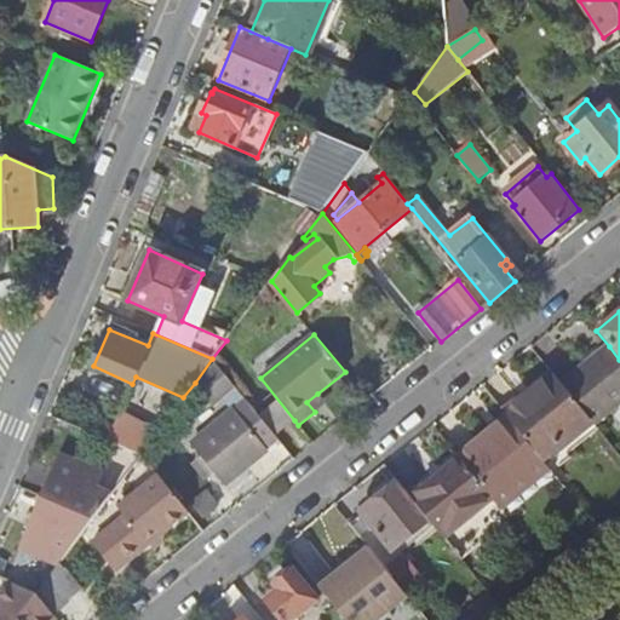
[(562,385),(590,420),(595,426),(619,405),(619,360),(609,346),(562,385)]
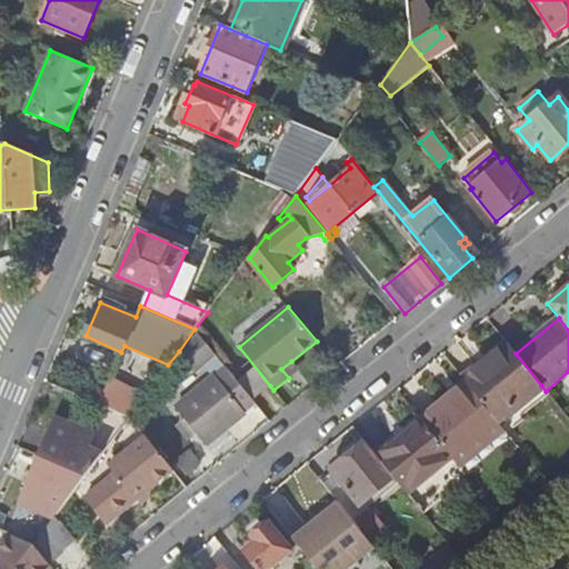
[(195,329),(179,351),(197,372),(217,357),(195,329)]
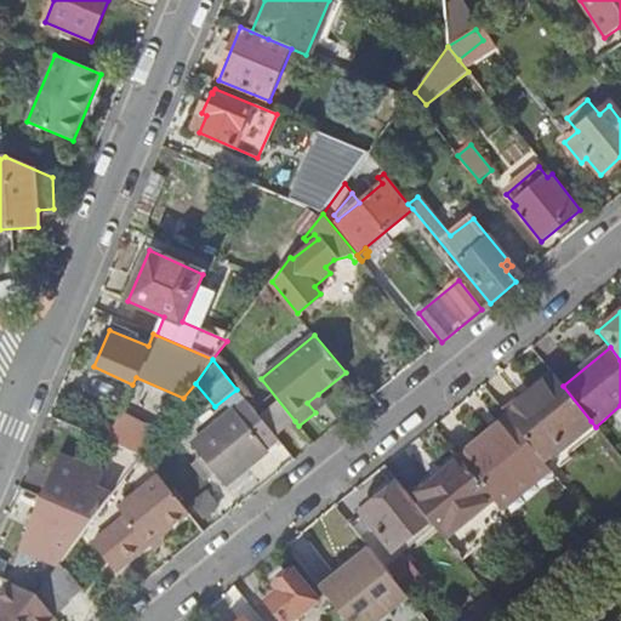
[(556,377),(507,417),(510,420),(542,461),(591,421),(563,386),(556,377)]
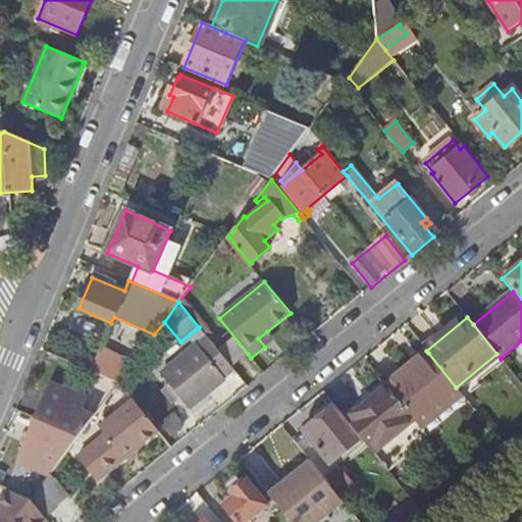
[(258,338),(265,347),(274,340),(267,331),(258,338)]
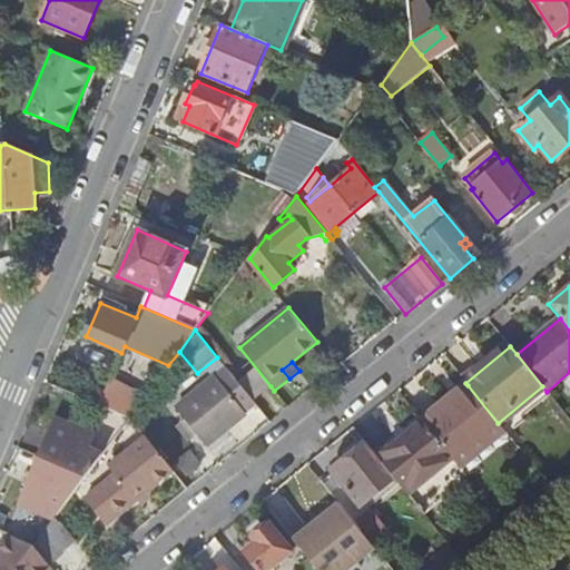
[(237,382),(251,399),(253,402),(271,386),(255,369),(237,382)]
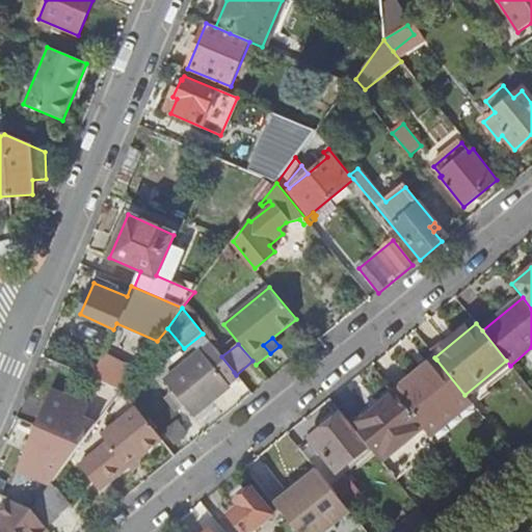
[(221,356),(212,345),(164,382),(174,394),(183,405),(193,418),(231,388),(229,386),(238,377),(236,375),(234,372),(221,356)]
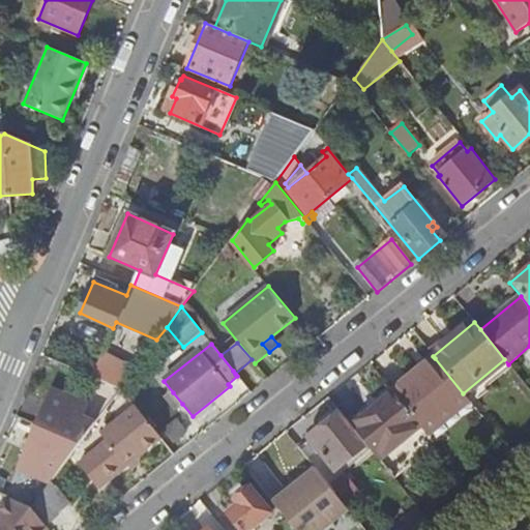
[(91,377),(120,388),(133,372),(104,352),(91,377)]
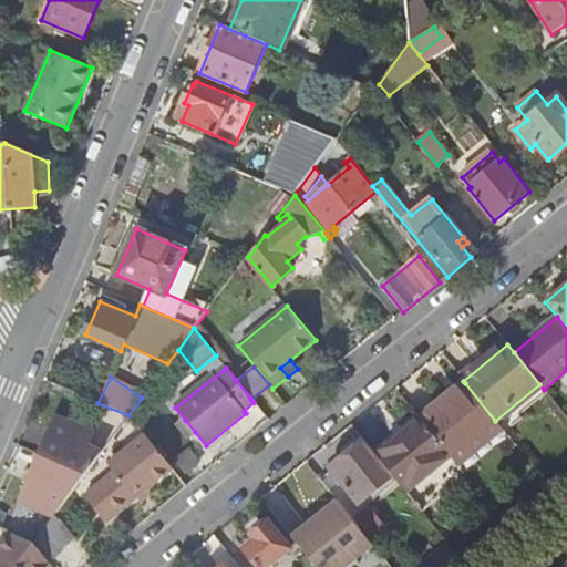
[(420,420),(450,456),(455,463),(501,428),(495,421),(465,383),(420,420)]
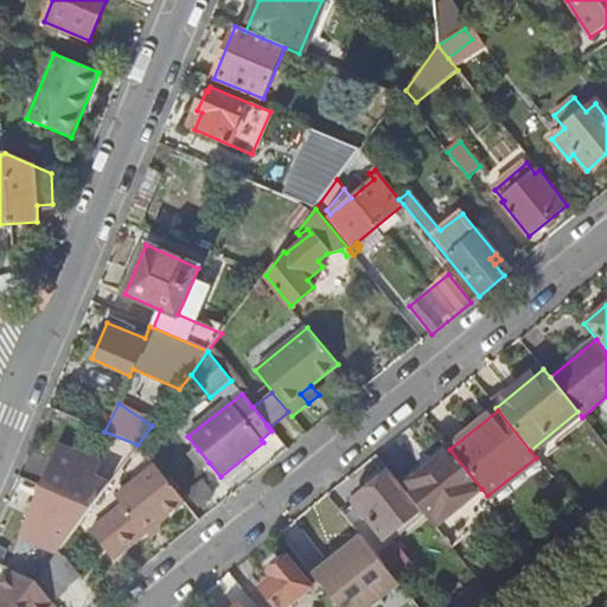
[(53,474),(46,489),(90,508),(94,503),(104,489),(94,479),(101,464),(57,445),(46,471),(53,474)]
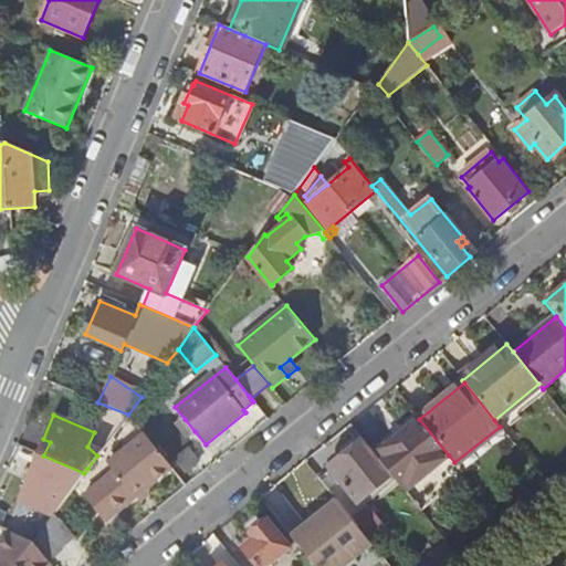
[(195,431),(185,419),(177,426),(187,438),(195,431)]
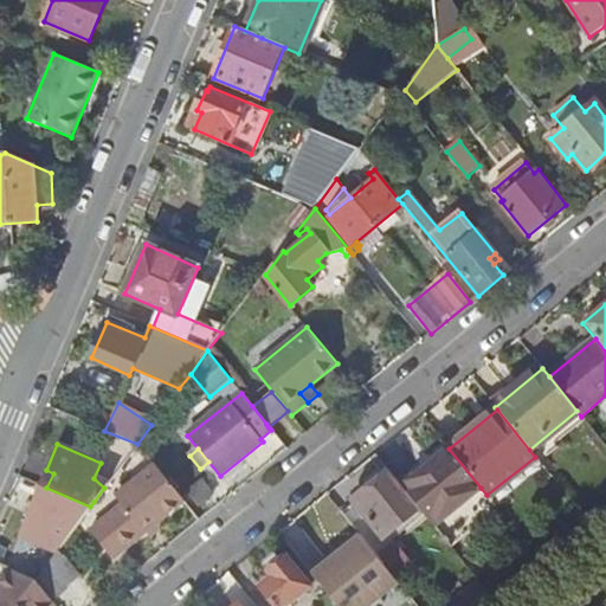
[(449,449),(403,489),(420,511),(432,527),(481,488),(449,449)]
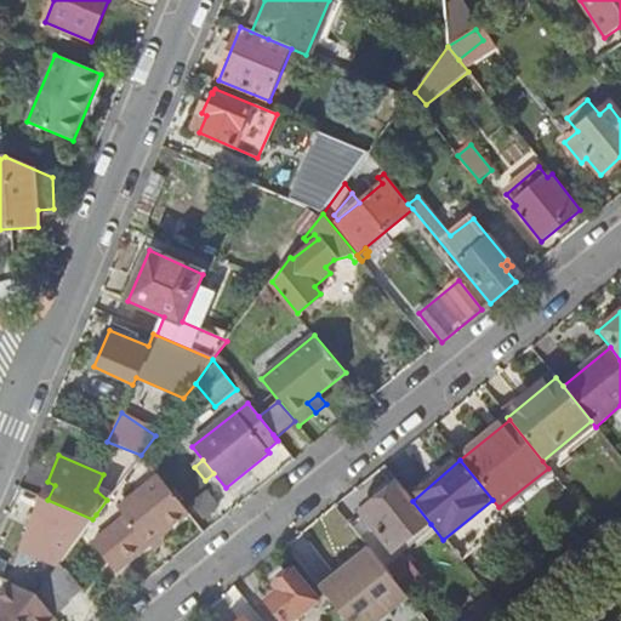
[(189,517),(158,478),(118,511),(125,520),(92,546),(115,576),(189,517)]
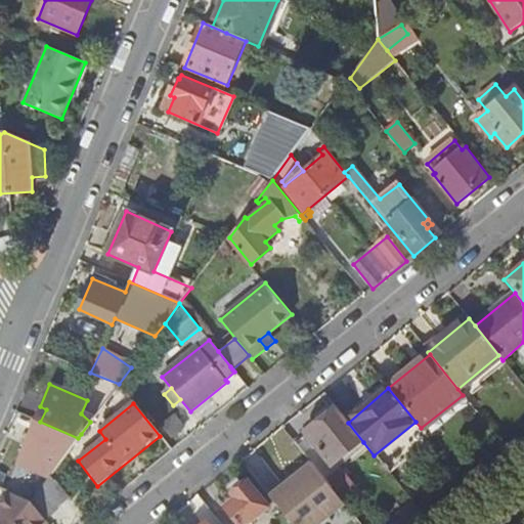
[(40,406),(34,420),(40,422),(46,409),(40,406)]
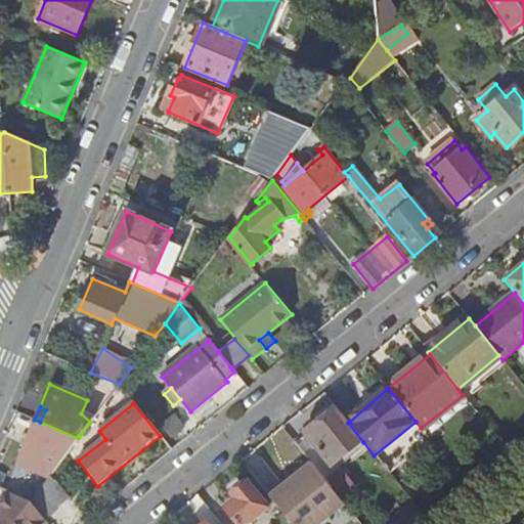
[(363,442),(337,409),(305,434),(306,435),(296,443),(343,501),(356,490),(340,470),(337,473),(332,467),(363,442)]
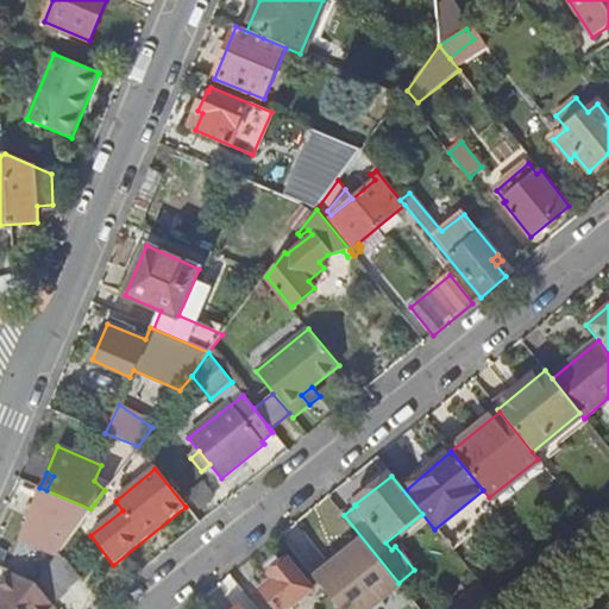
[(108,484),(94,481),(105,490),(108,484)]
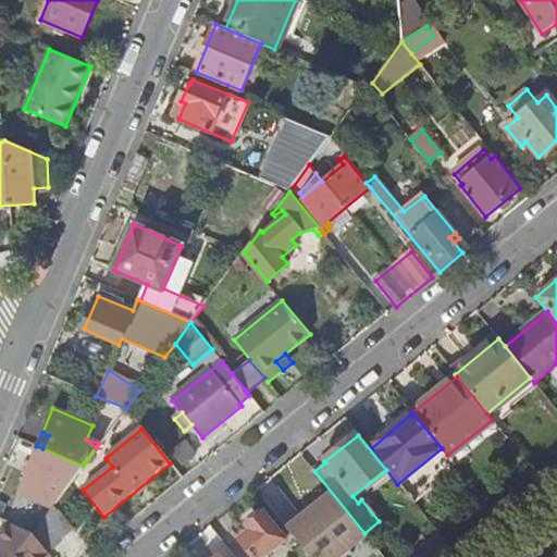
[(556,442),(544,453),(556,468),(556,442)]
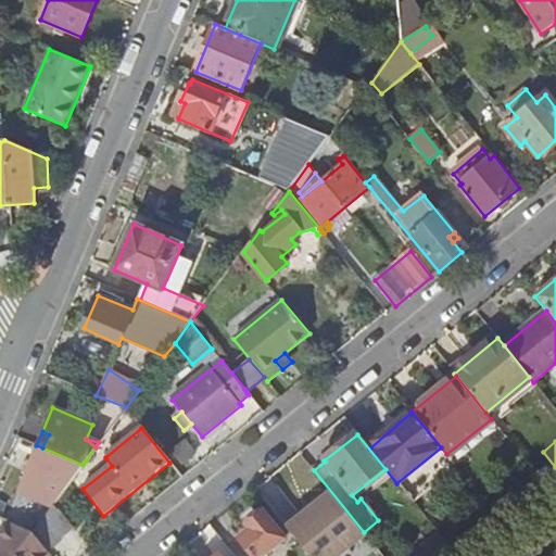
[(36,445),(30,458),(37,462),(42,447),(36,445)]
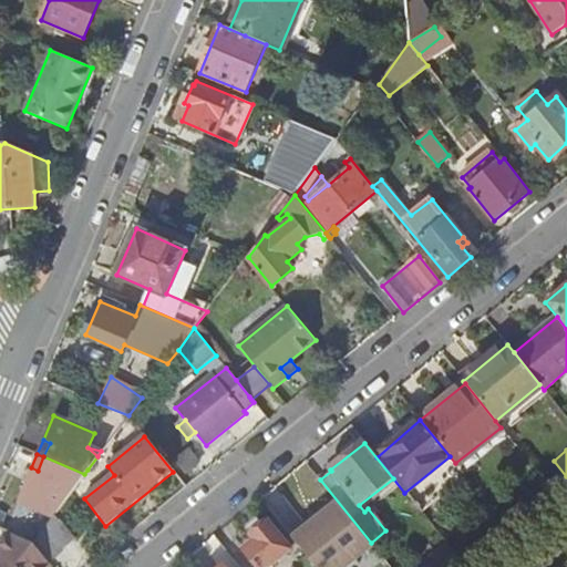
[(203,461),(209,470),(218,463),(212,454),(203,461)]
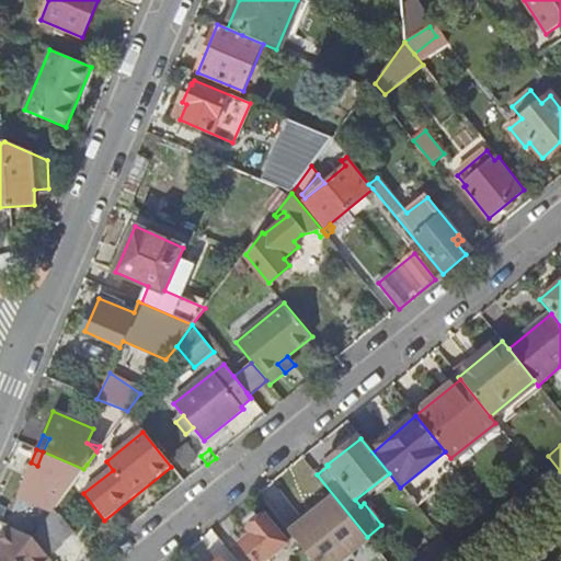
[(53,511),(54,510),(83,469),(43,451),(37,466),(31,462),(16,495),(53,511)]
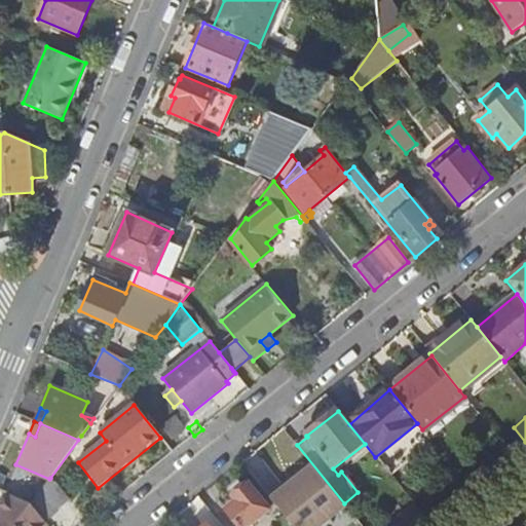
[(294,454),(269,475),(289,498),(313,478),(294,454)]
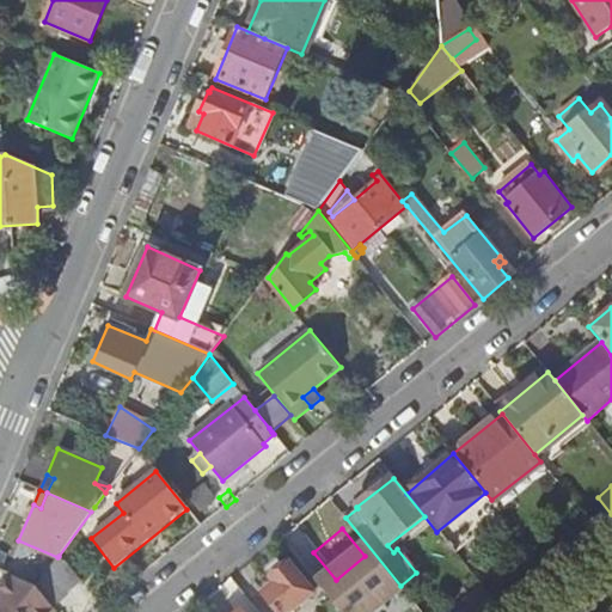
[(59,556),(57,557),(35,587),(53,607),(80,582),(59,556)]
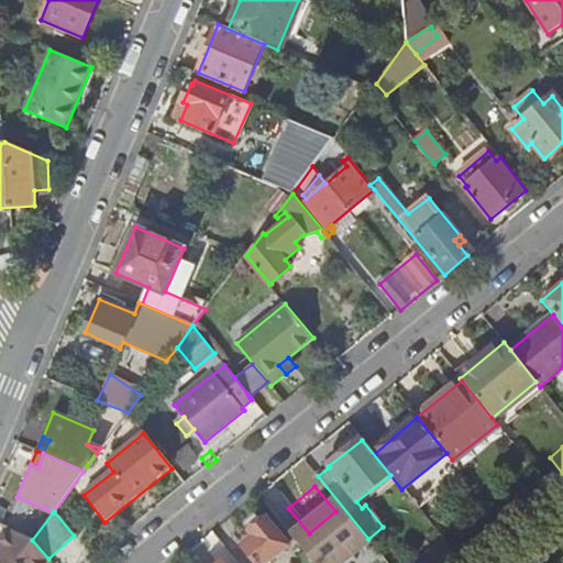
[(266,562),(294,541),(272,512),(249,532),(252,538),(241,547),(254,562),(266,562)]
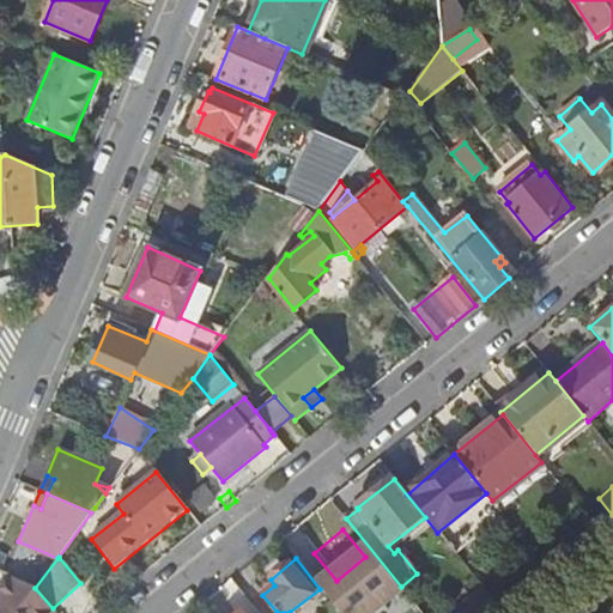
[(35,588),(12,577),(0,589),(0,599),(1,600),(0,601),(0,612),(52,612),(54,611),(53,608),(35,588)]
